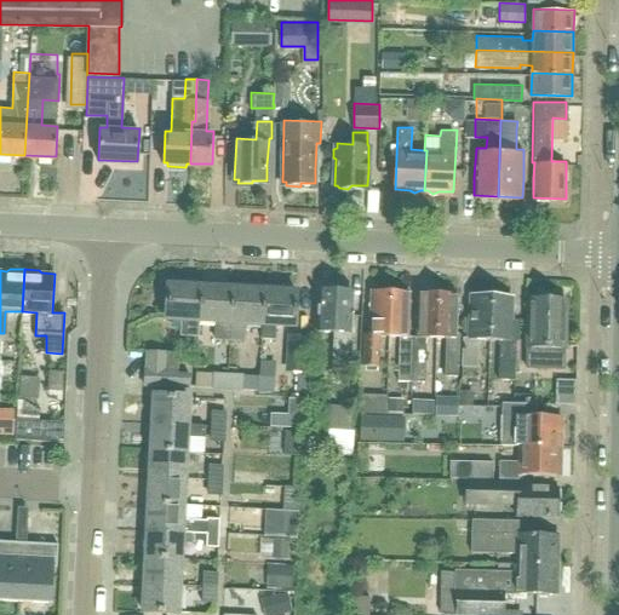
[(200,319),(201,283),(187,283),(187,279),(172,277),(172,282),(168,282),(166,316),(182,317),(182,334),(199,335),(200,319)]
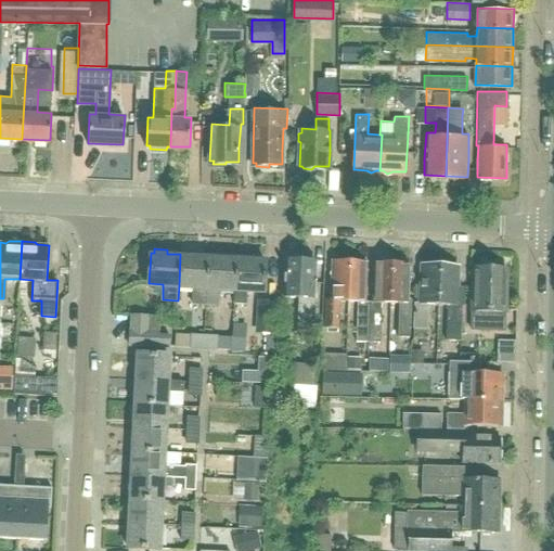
[(182,254),(180,254),(179,285),(194,286),(193,303),(206,304),(207,286),(208,256),(195,255),(195,251),(182,251),(182,254)]
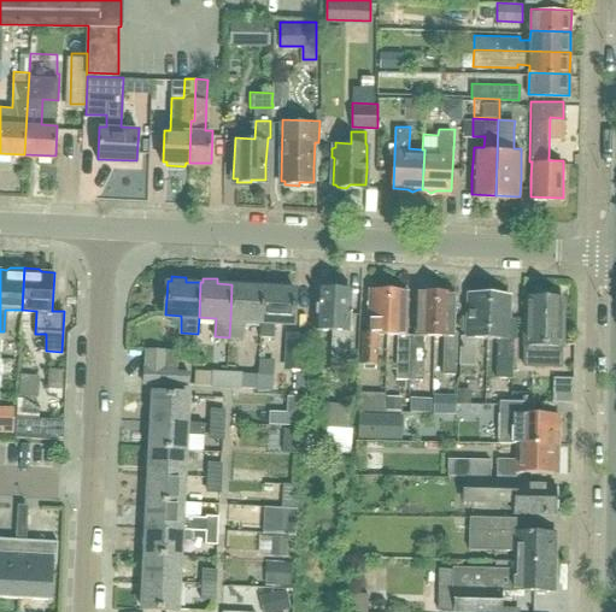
[(277,282),(277,287),(263,286),(262,321),(260,336),(275,337),(276,322),(293,322),(294,309),(295,302),(294,302),(295,288),(292,288),(293,283),(277,282)]
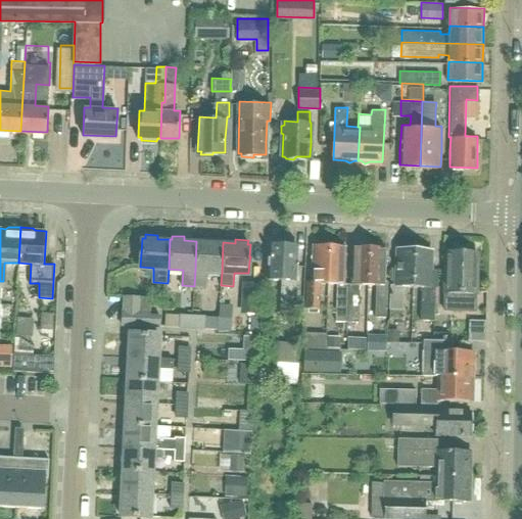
[(297,268),(295,268),(297,244),(286,243),(283,240),(276,240),(273,242),(271,242),(269,278),(282,279),(281,299),(296,299),(296,293),(297,268)]
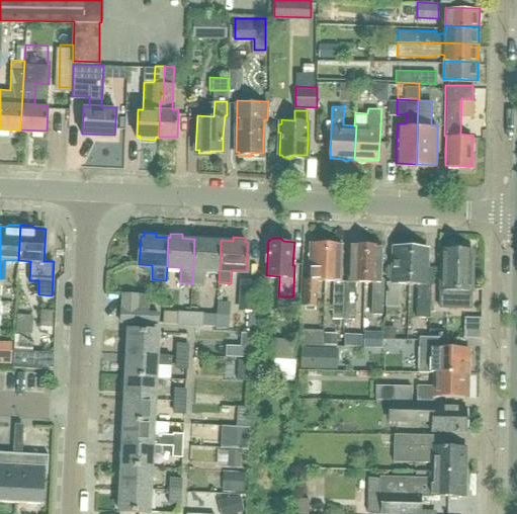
[(221,240),(194,239),(193,267),(220,269),(221,240)]
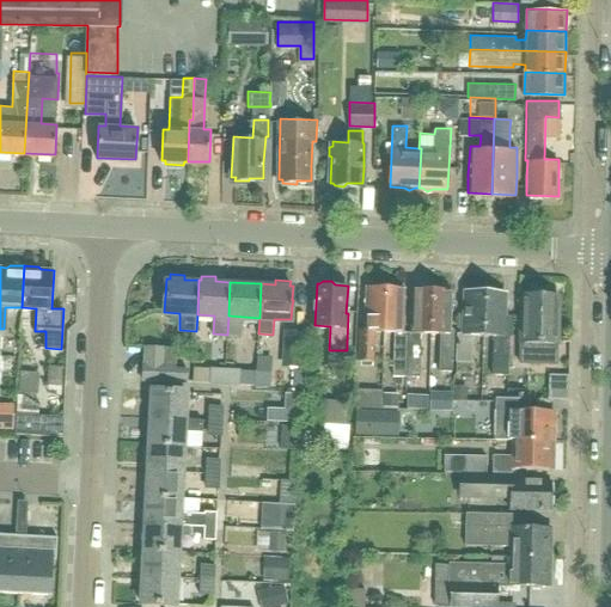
[(384,330),(386,286),(366,284),(365,304),(364,329),(360,330),(360,362),(374,362),(374,330),(384,330)]
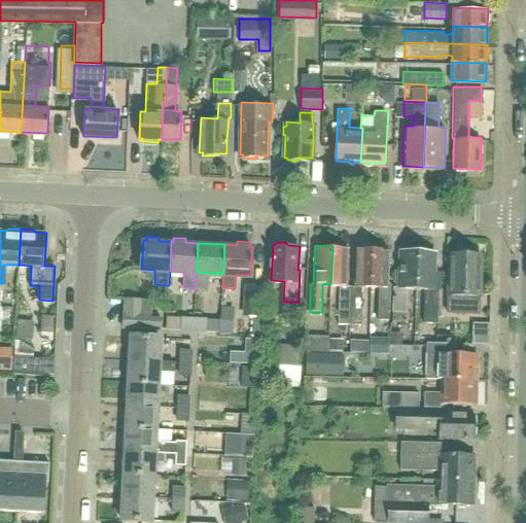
[(346,285),(348,263),(348,247),(332,246),(330,284),(341,285),(340,304),(339,321),(349,322),(351,285),(346,285)]
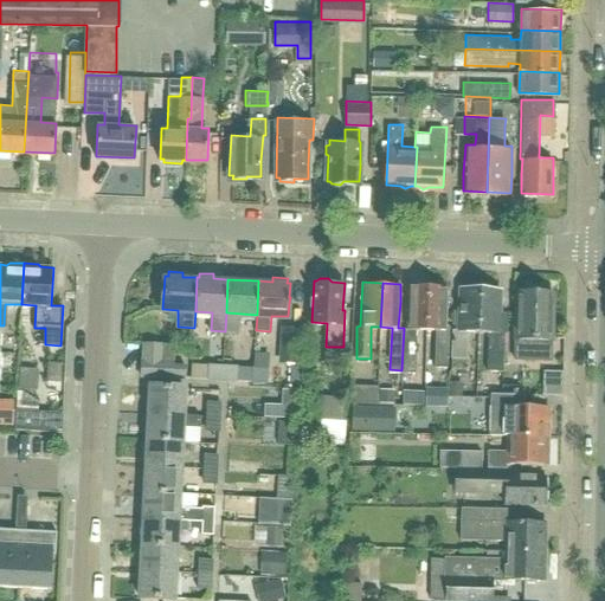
[(409,284),(409,302),(407,328),(404,328),(401,370),(413,370),(414,350),(417,328),(425,328),(427,285),(409,284)]
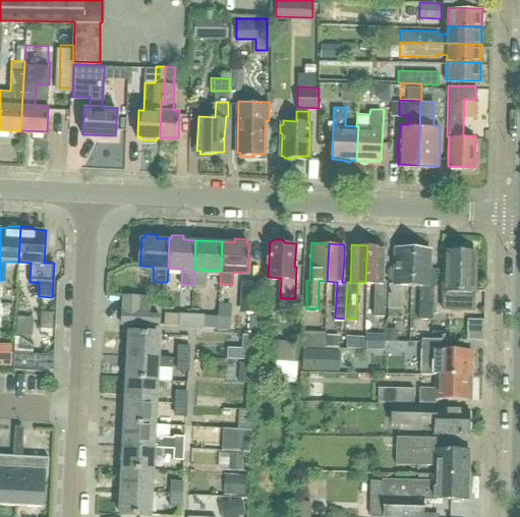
[(383,283),(384,261),(385,245),(367,245),(365,282),(374,283),(372,313),(385,314),(386,284),(383,283)]
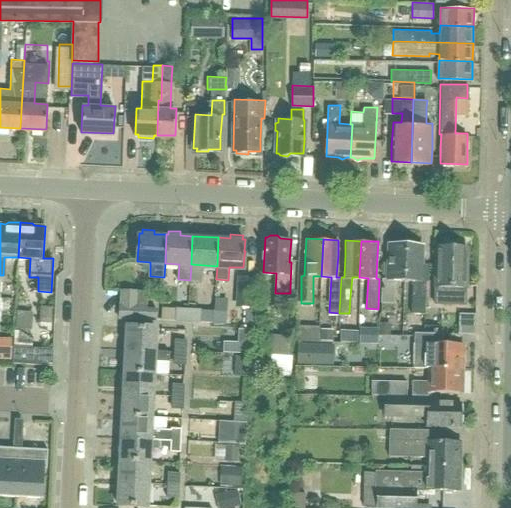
[(404,279),(406,242),(388,242),(388,257),(387,277),(383,276),(382,301),(393,301),(394,278),(404,279)]
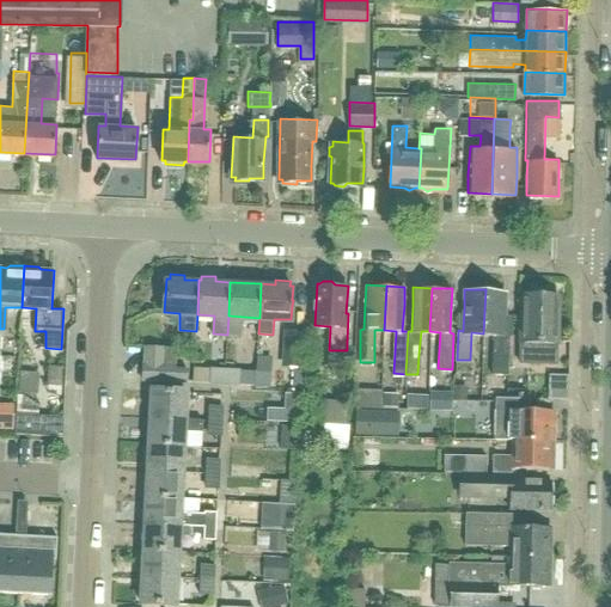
[(505,331),(506,308),(506,290),(486,289),(483,333),(492,333),(490,361),(493,361),(493,371),(507,372),(508,331),(505,331)]
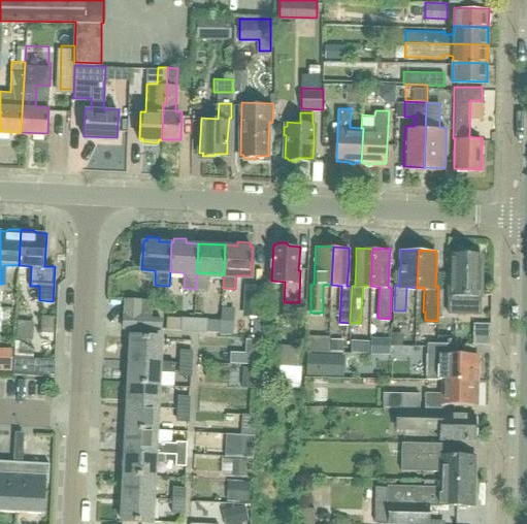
[(448,312),(462,313),(480,313),(481,296),(483,254),(450,253),(450,271),(448,312)]
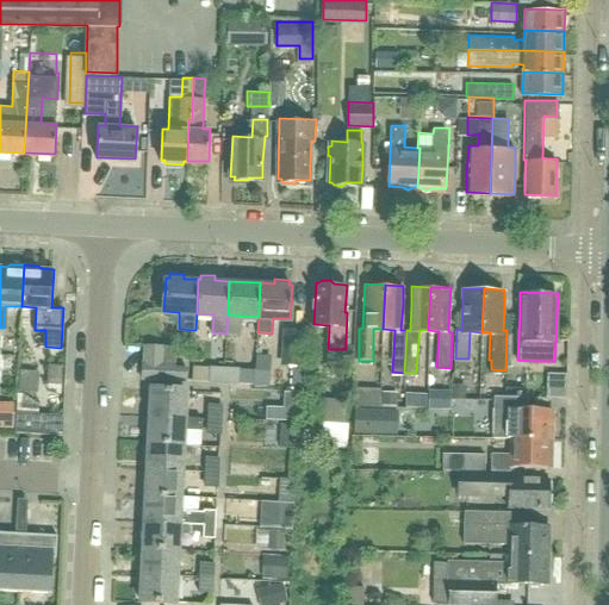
[(302,362),(304,328),(285,326),(284,362),(302,362)]
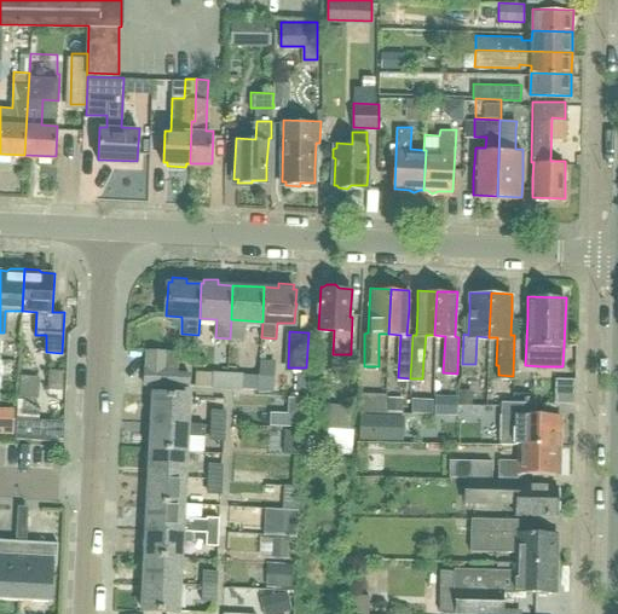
[(146,366),(163,366),(165,349),(148,348),(146,366)]
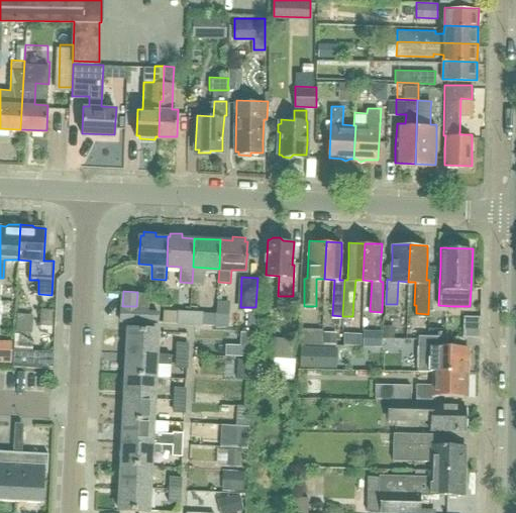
[(146,321),(147,310),(147,307),(136,306),(122,306),(121,306),(120,320),(146,321)]
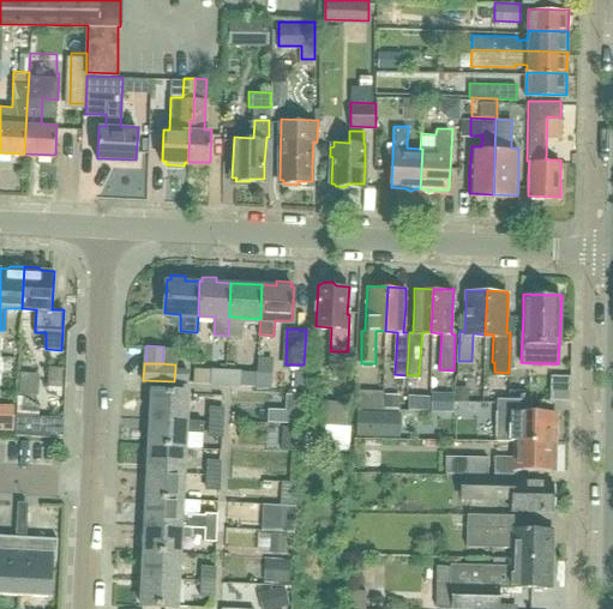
[(174,381),(187,381),(188,368),(175,368),(174,381)]
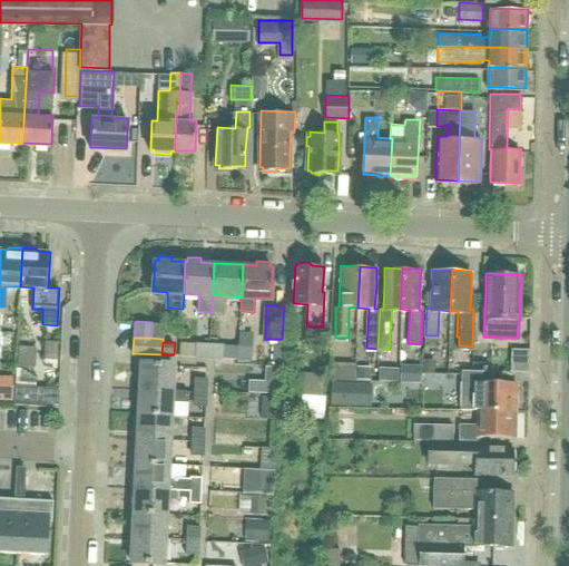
[(198,342),(197,355),(209,355),(209,343),(198,342)]
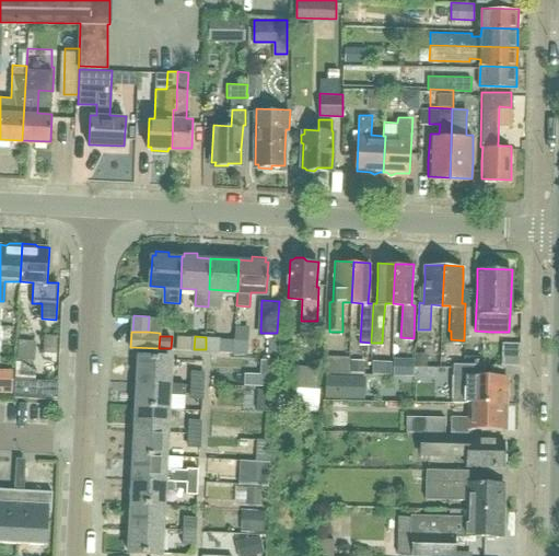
[(206,337),(206,349),(218,350),(219,337),(207,337),(206,337)]
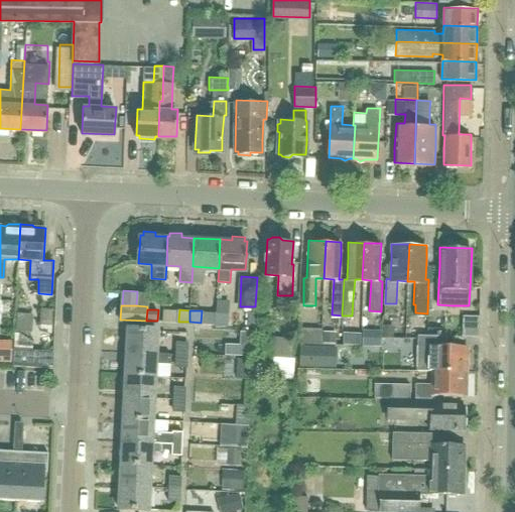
[(216,311),(216,323),(216,328),(227,329),(228,311),(223,311),(216,311)]
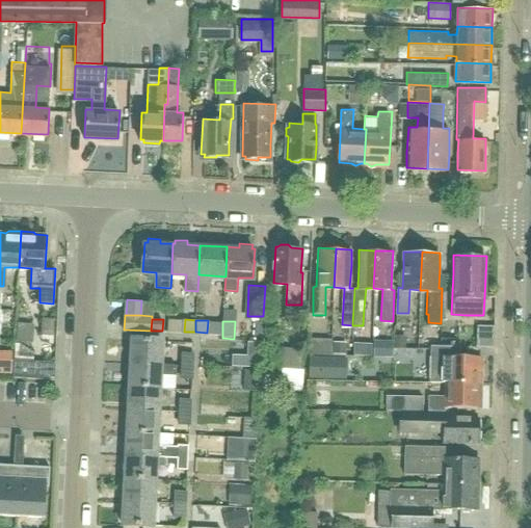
[(131,362),(161,363),(163,339),(151,338),(144,338),(144,339),(132,338),(131,362)]
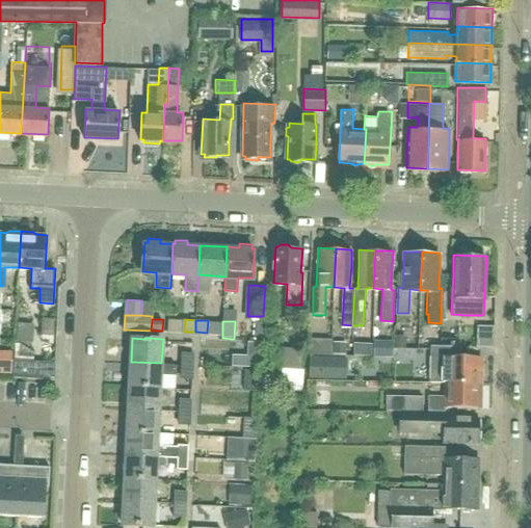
[(285,345),(283,389),(300,390),(302,346),(285,345)]
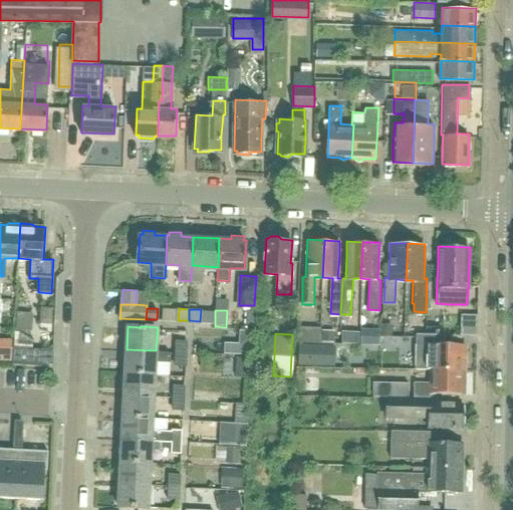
[(430,367),(466,367),(467,354),(464,352),(465,343),(447,342),(443,342),(443,335),(417,334),(416,367),(430,367)]
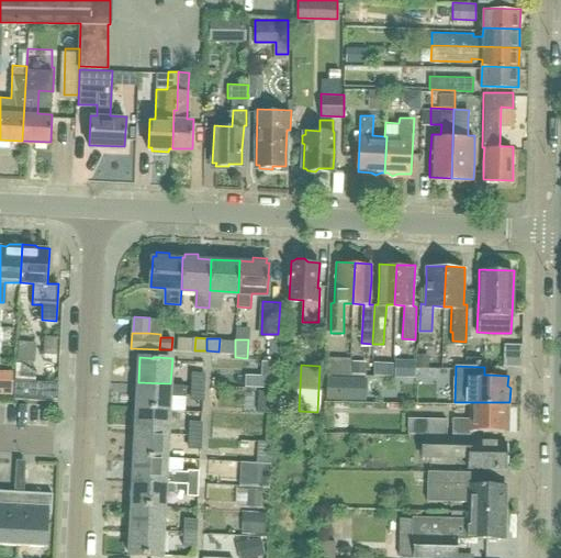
[(193,371),(192,384),(203,384),(204,372),(193,371)]
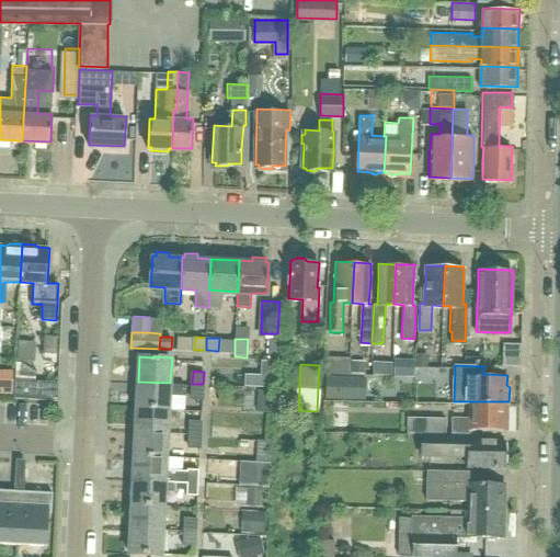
[(327,377),(329,399),(369,396),(368,374),(327,377)]
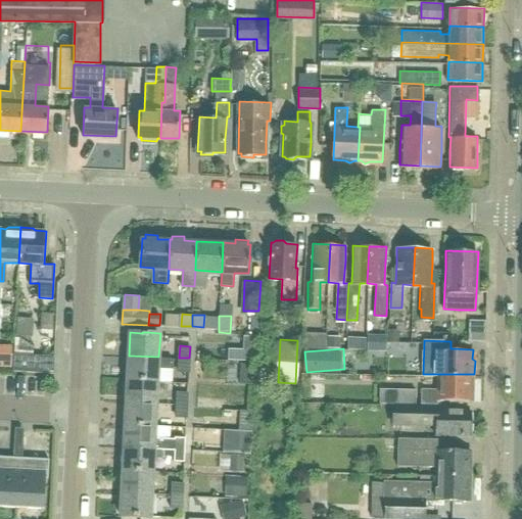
[(13,351),(12,369),(38,371),(39,352),(13,351)]
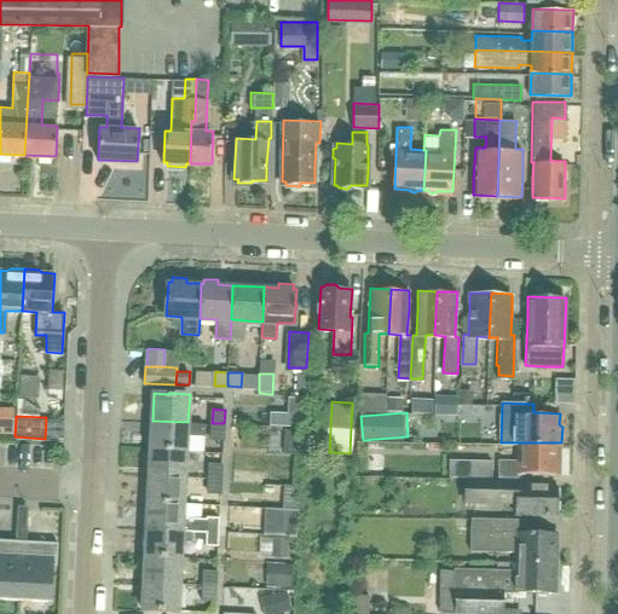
[(152,421),(151,447),(186,449),(188,435),(202,435),(203,423),(188,422),(152,421)]
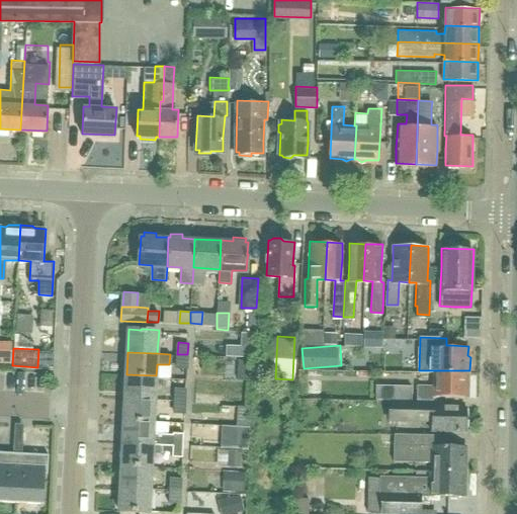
[(187,354),(177,354),(177,366),(187,366),(187,354)]
